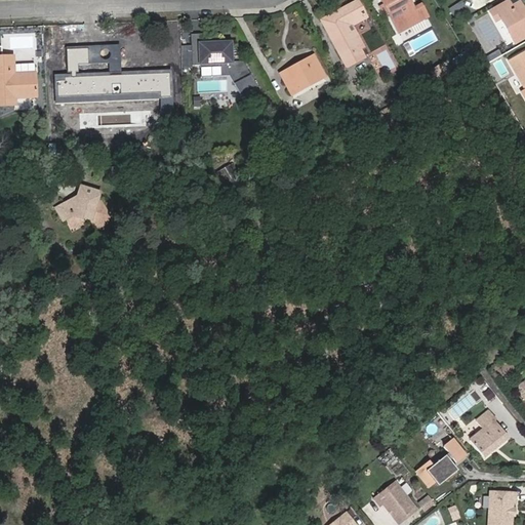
[(380,0),(398,33),(427,17),(421,7),(414,11),(412,12),(405,0),(380,0)]
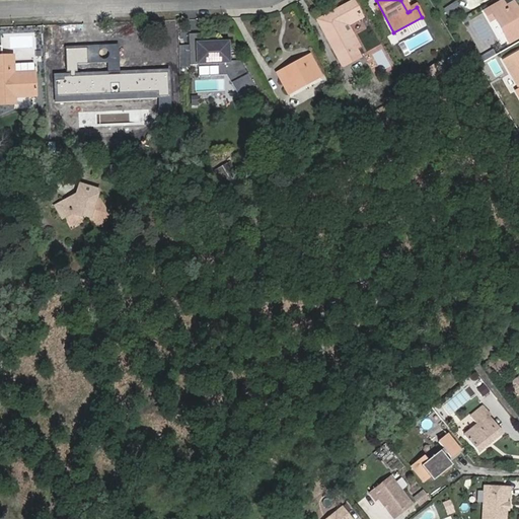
[(410,11),(403,0),(400,0),(408,12),(410,11)]
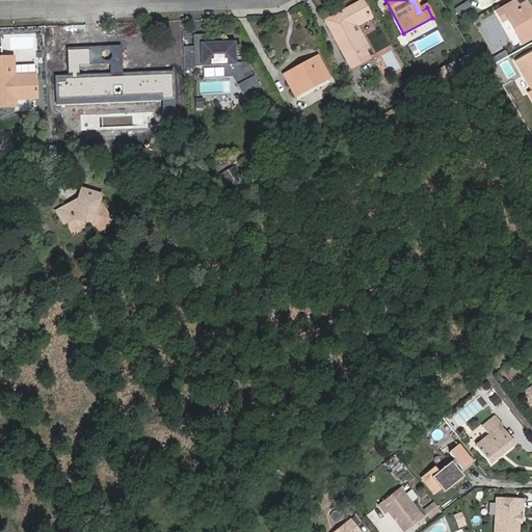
[(457,7),(463,19),(476,12),(470,0),(457,7)]
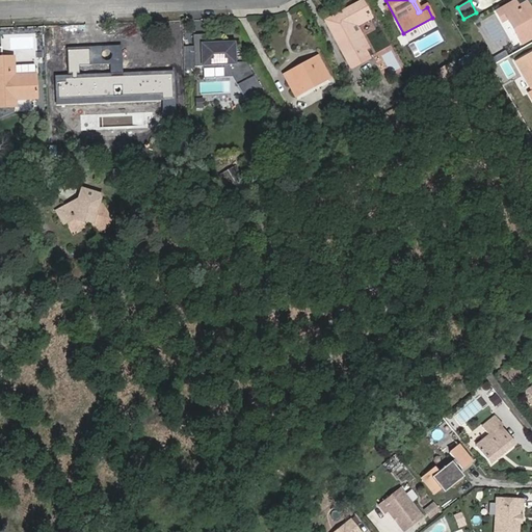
[(340,20),(328,26),(351,69),(369,59),(364,50),(352,28),(351,24),(370,14),(363,1),(337,15),(340,20)]
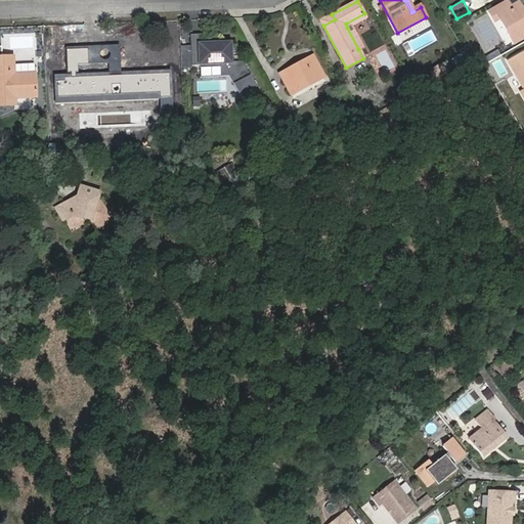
[(523,20),(515,5),(511,7),(508,2),(489,12),(494,22),(500,19),(513,42),(523,36),(523,20)]
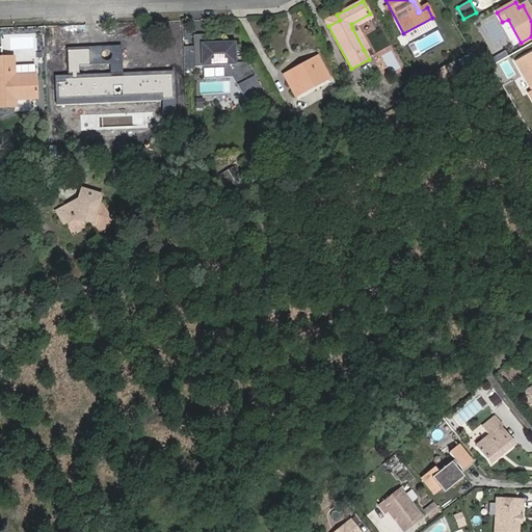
[(531,12),(527,3),(523,5),(531,21),(531,12)]
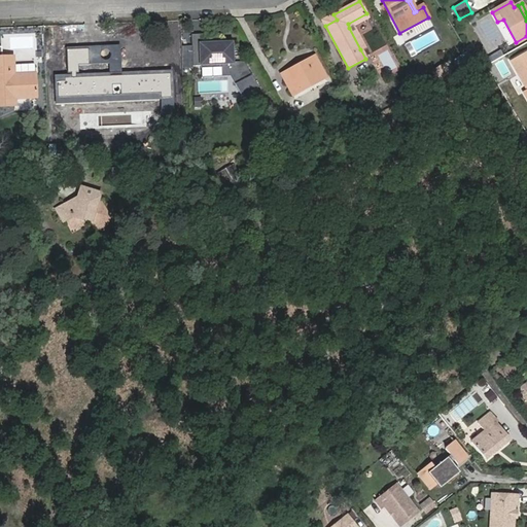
[(369,18),(366,13),(348,24),(349,28),(360,49),(365,47),(354,26),(369,18)]
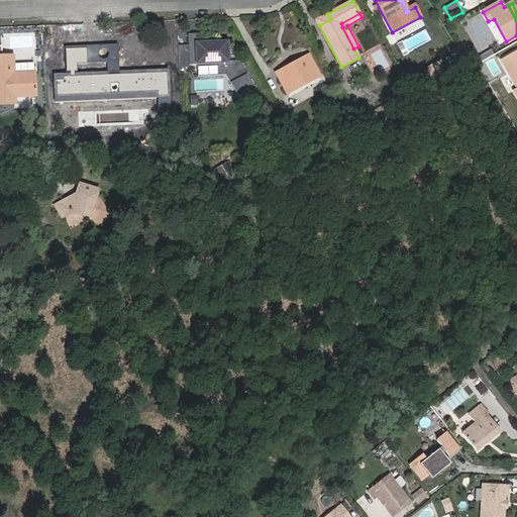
[(316,20),(319,25),(330,19),(327,14),(316,20)]
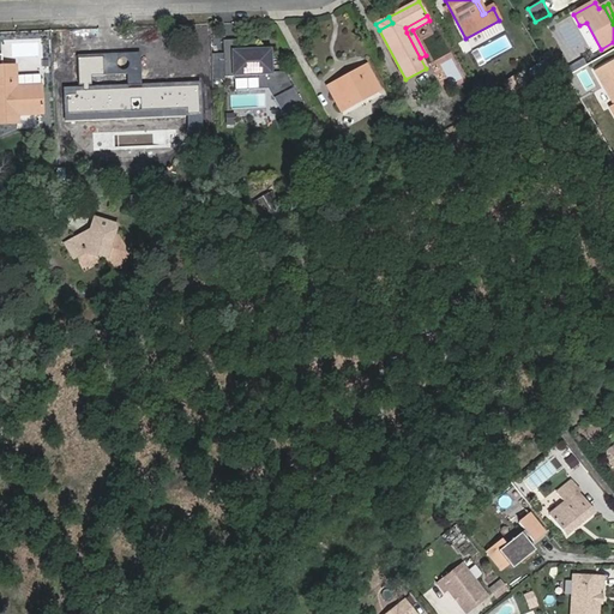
[(570,49),(582,44),(572,22),(561,26),(570,49)]
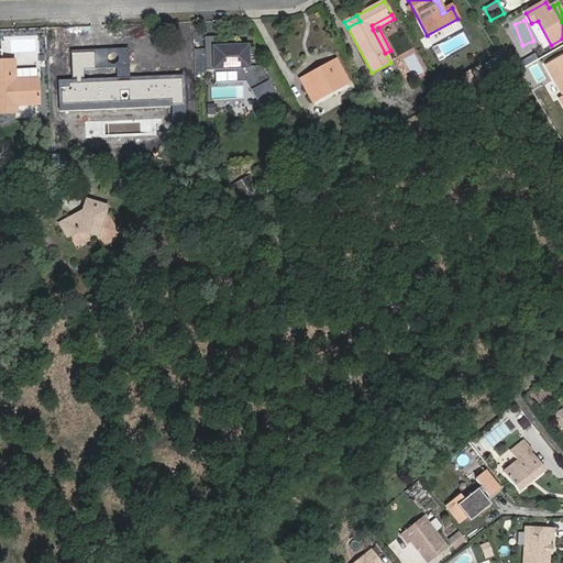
[(464,31),(438,45),(444,57),(471,43),(464,31)]
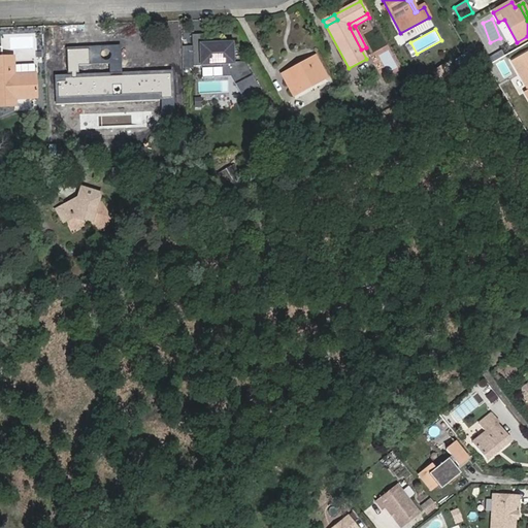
[(204,34),(193,34),(194,66),(202,66),(202,68),(212,68),(212,64),(223,63),(223,73),(233,73),(244,96),(259,88),(244,62),(233,63),(232,43),(205,44),(204,34)]
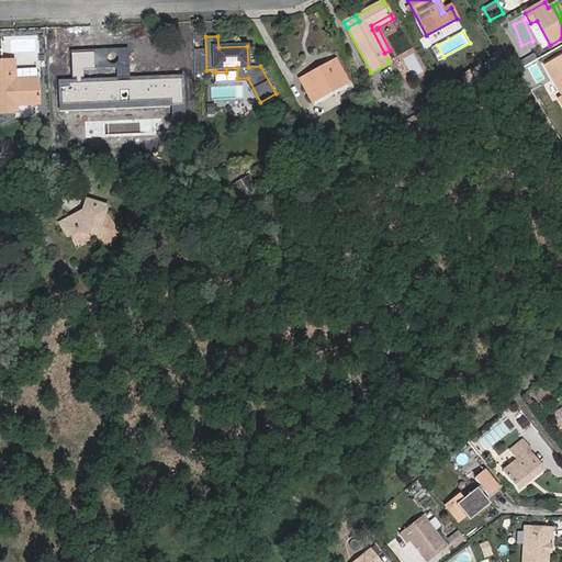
[(128,47),(69,51),(71,80),(57,80),(59,111),(170,104),(171,124),(187,123),(183,74),(131,77),(128,47)]
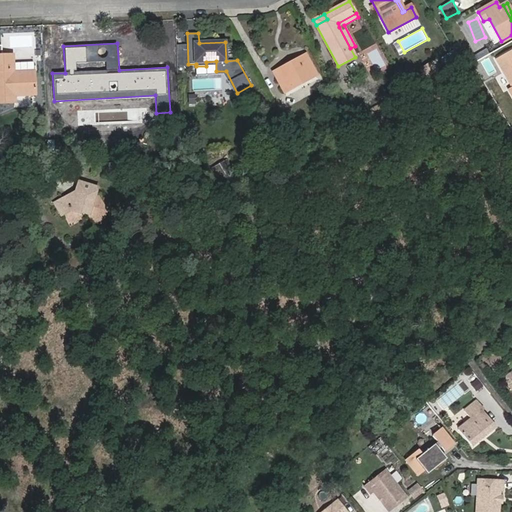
[(476,60),(490,55),(488,50),(474,55),(476,60)]
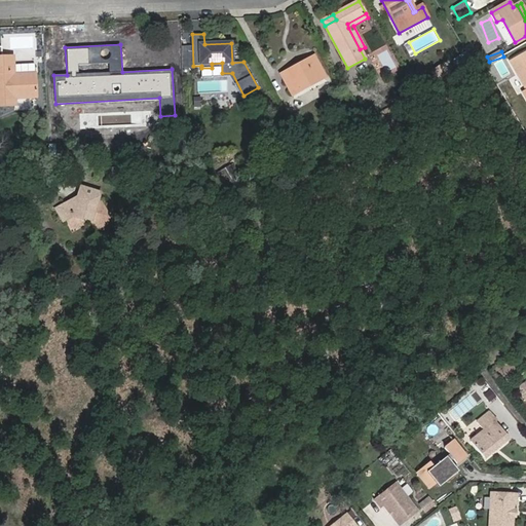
[(525,51),(510,61),(525,89),(525,51)]
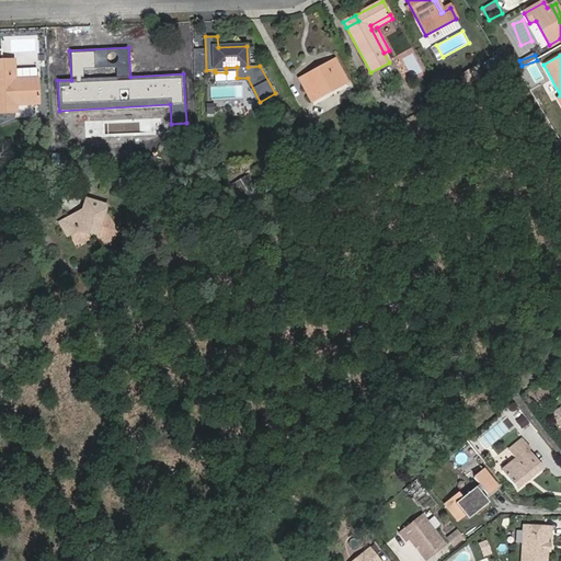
[(335,59),(325,65),(328,69),(311,79),(317,90),(308,95),(311,101),(347,82),(335,59)]
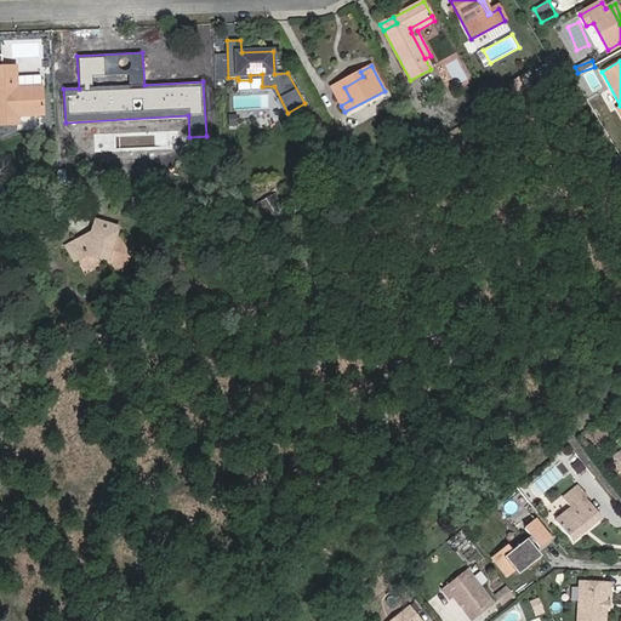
[(0,68),(0,125),(18,124),(17,117),(43,115),(41,87),(16,87),(16,68),(0,68)]
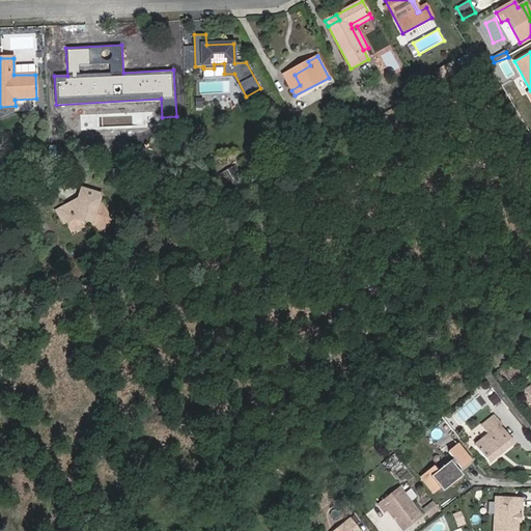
[(310,65),(308,61),(291,71),(284,75),(291,90),(300,85),(295,75),(310,65)]
